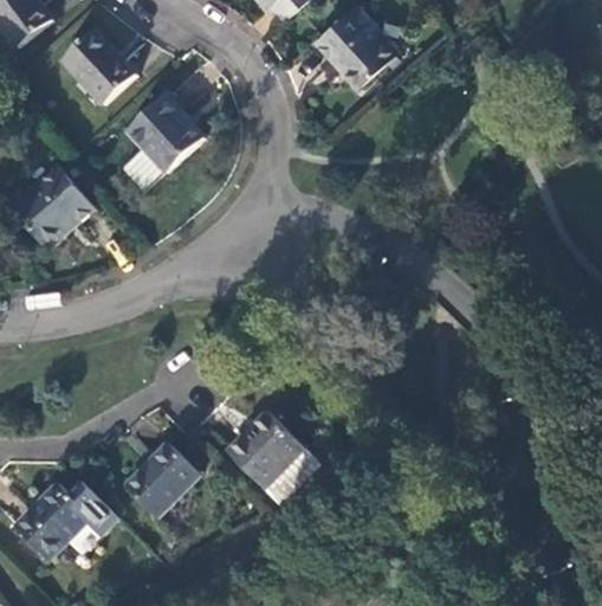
[(52,25),(33,0),(0,0),(0,27),(18,51),(52,25)]
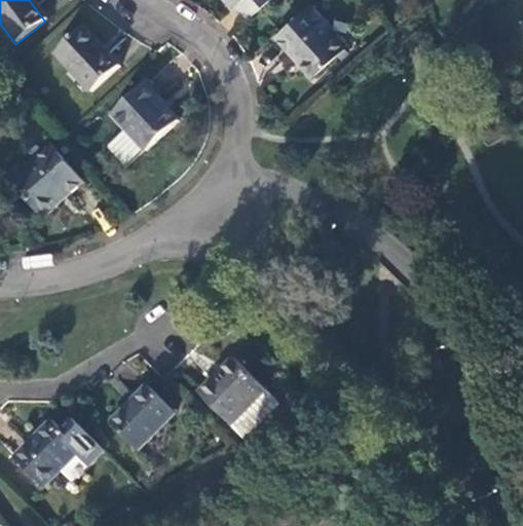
[(236,6),(248,19),(267,0),(222,0),(231,10),(236,6)]
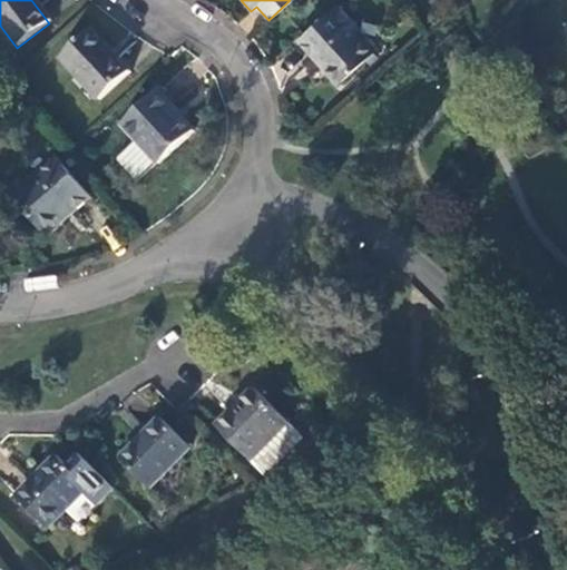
[(375,50),(336,5),(299,39),(338,85),(375,50)]
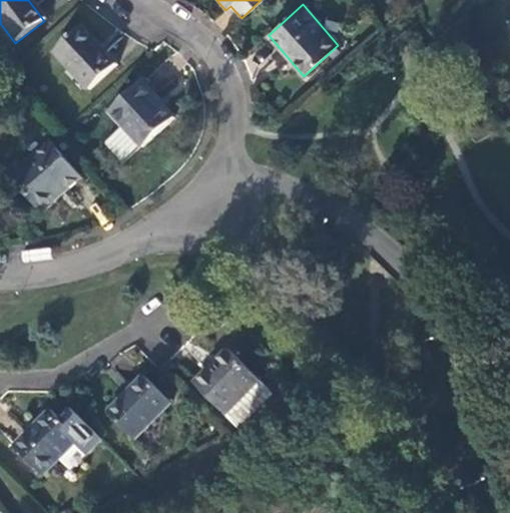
[(80,27),(52,52),(87,90),(114,65),(80,27)]
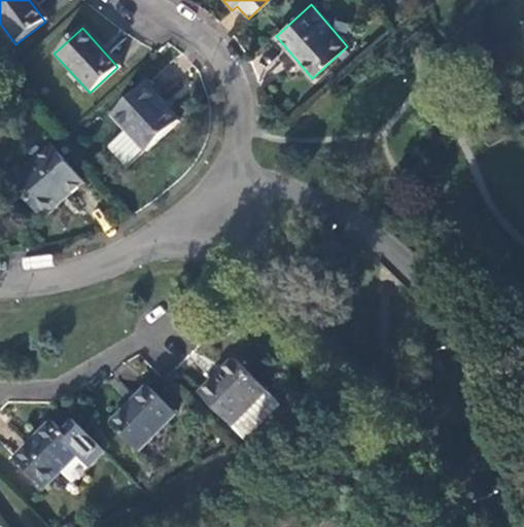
[(145,86),(112,117),(125,131),(143,152),(144,152),(176,121),(145,86)]
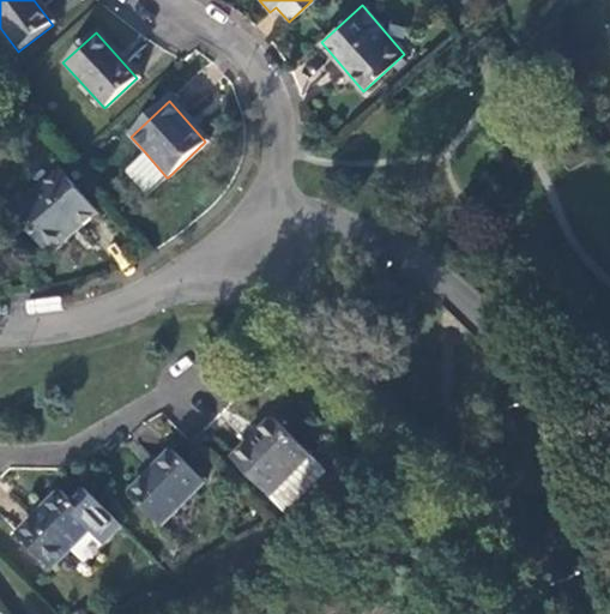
[(145,152),(125,172),(145,196),(167,178),(145,152)]
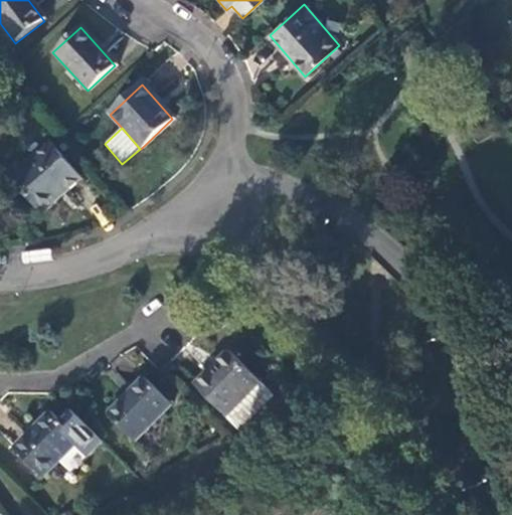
[(80,179),(51,147),(11,180),(39,214),(80,179)]
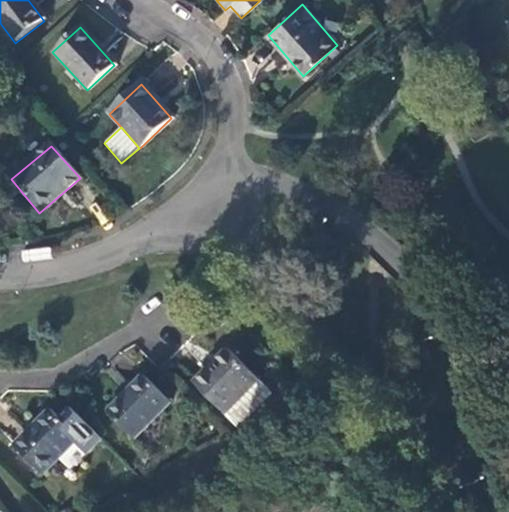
[(226,350),(193,384),(224,415),(257,381),(226,350)]
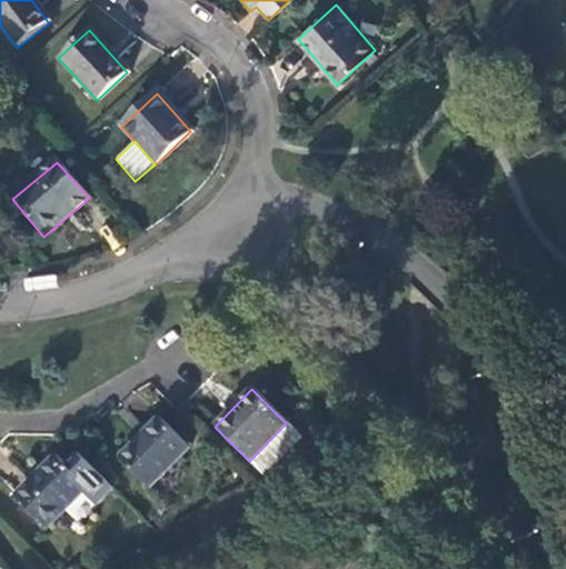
[(159,419),(119,460),(148,489),(190,447),(159,419)]
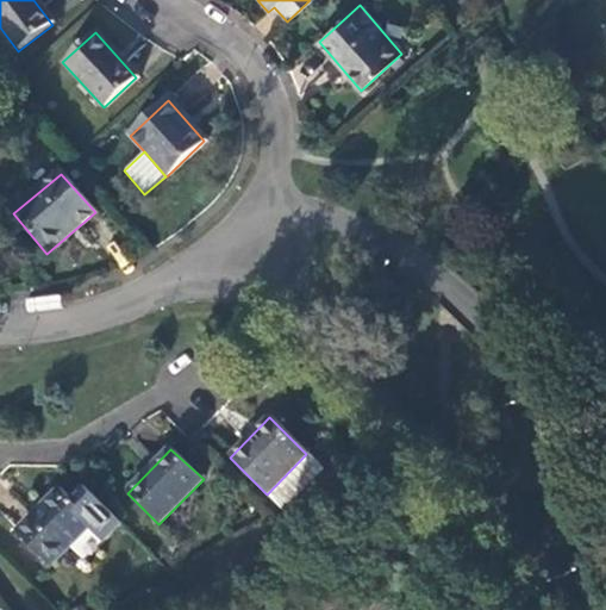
[(101,541),(118,523),(83,489),(70,499),(60,490),(16,533),(50,565),(88,527),(101,541)]
